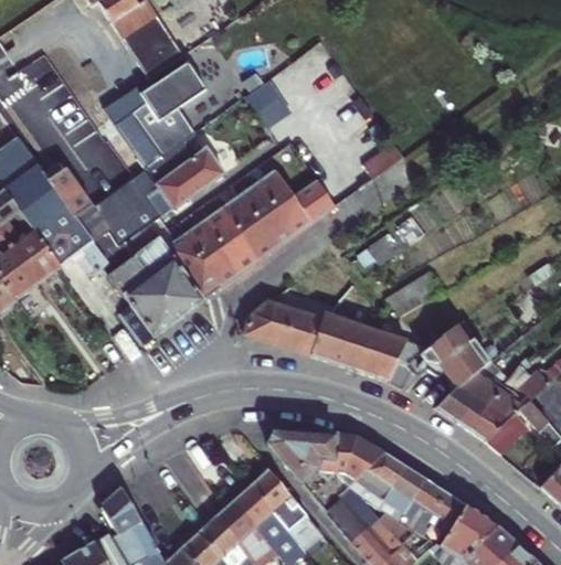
[(124,40),(159,18),(147,0),(88,0),(94,9),(101,4),(106,13),(124,40)]
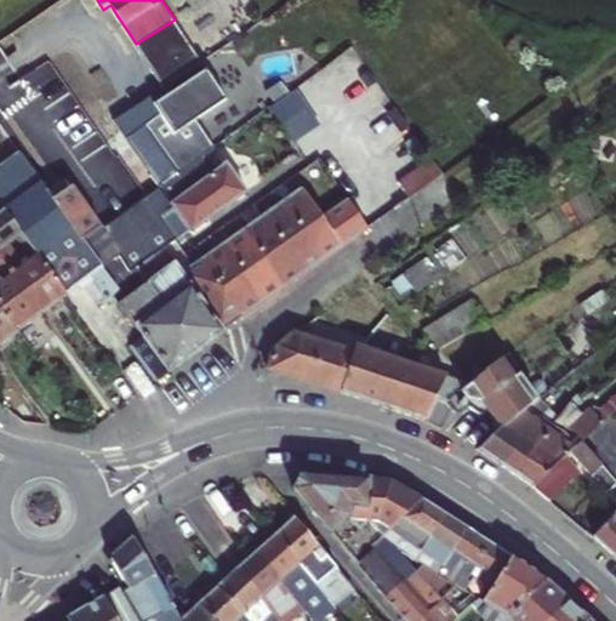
[(175,20),(136,44),(163,83),(200,57),(175,20)]
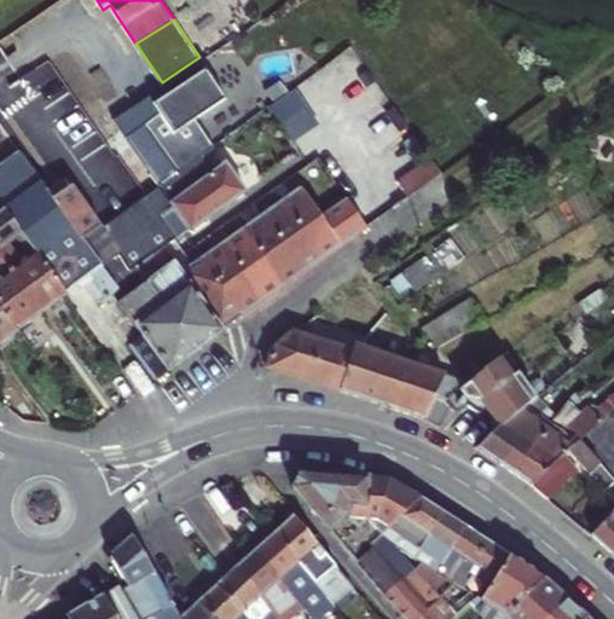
[(126,131),(163,181),(202,151),(180,120),(210,99),(190,69),(138,105),(146,116),(126,131)]
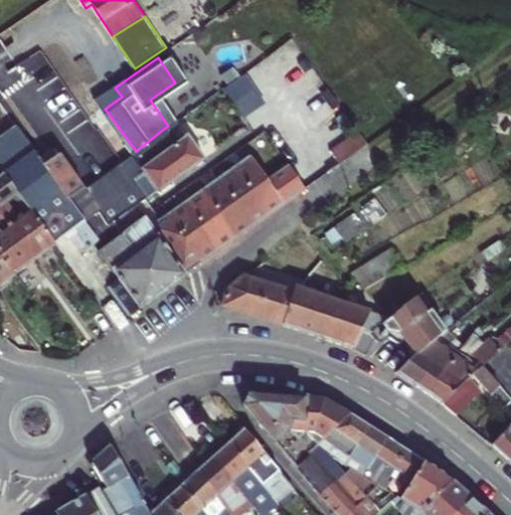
[(136,151),(144,163),(178,138),(168,126),(136,151)]
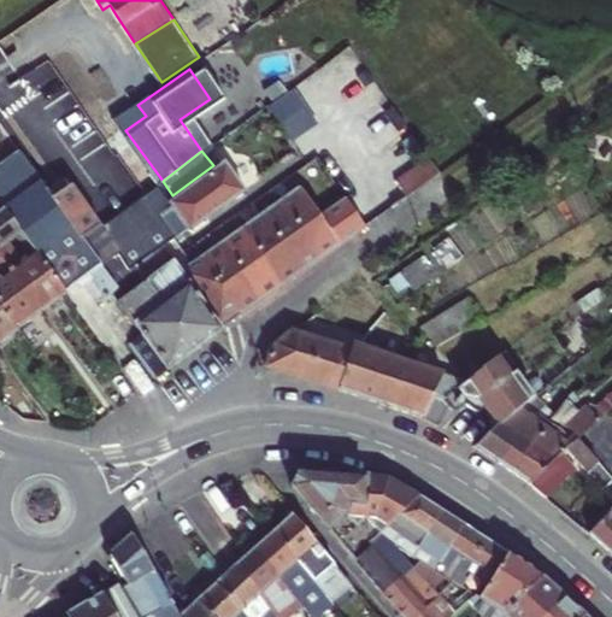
[(422,157),(433,171),(441,165),(430,151),(422,157)]
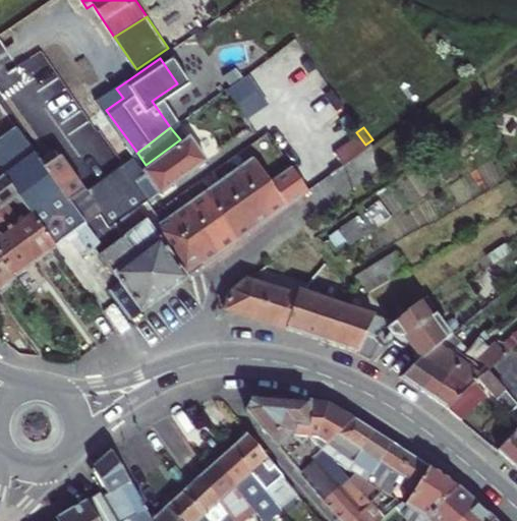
[(335,142),(345,159),(365,145),(356,132),(354,129),(335,142)]
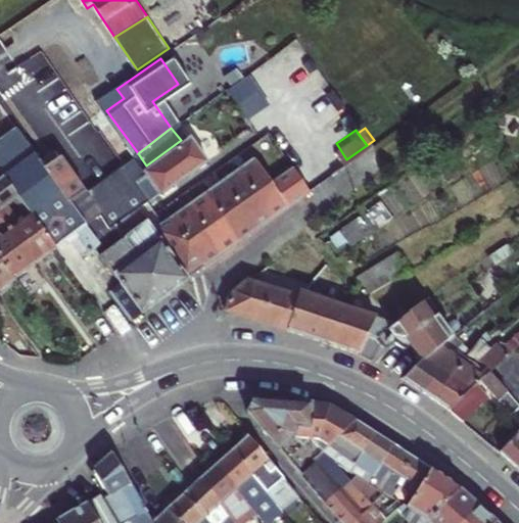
[(181,140),(146,165),(146,167),(134,176),(149,199),(160,191),(161,193),(206,160),(187,135),(181,140)]
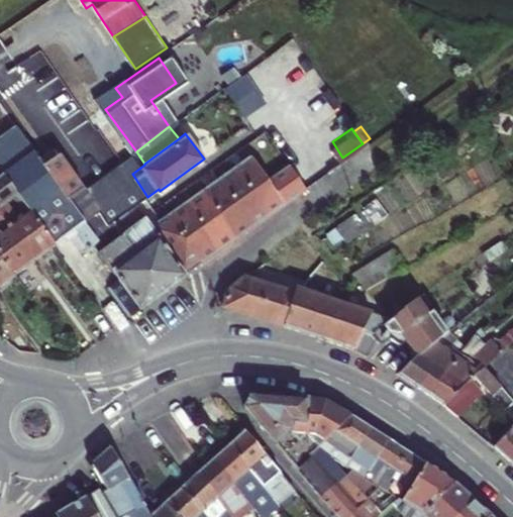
[(116,219),(139,202),(147,197),(132,174),(144,165),(144,164),(136,151),(109,172),(87,188),(78,177),(60,151),(44,163),(34,149),(6,171),(21,189),(32,206),(60,241),(67,236),(73,231),(88,250),(96,245),(92,240),(97,235),(87,221),(103,210),(112,222),(116,219)]
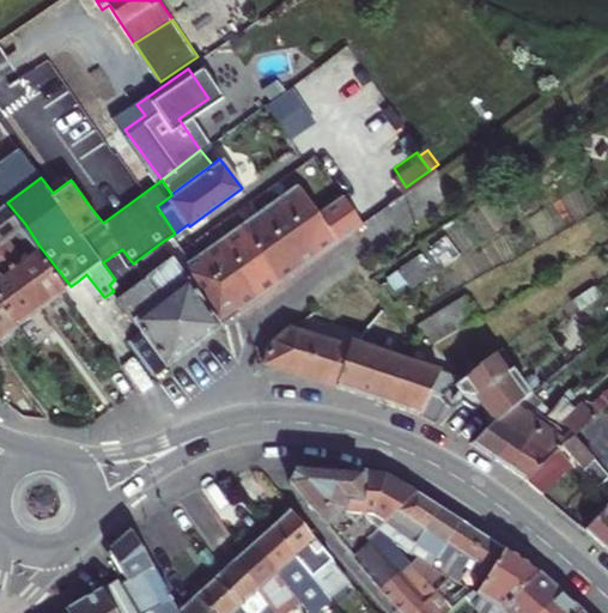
[(138,260),(195,340),(206,332),(228,316),(243,304),(259,293),(274,283),(290,269),(308,258),(363,217),(345,192),(336,199),(321,210),(303,186),(299,180),(183,265),(165,240),(138,260)]
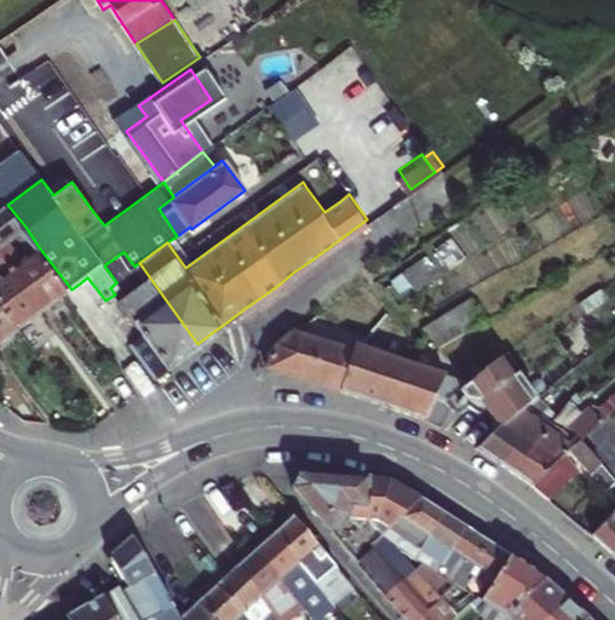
[(121,194),(93,212),(104,225),(131,206),(121,194)]
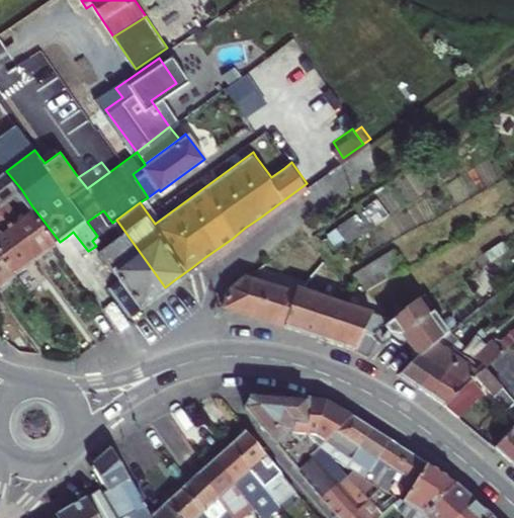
[(0,175),(0,204),(0,205),(8,199),(21,189),(6,171),(0,175)]
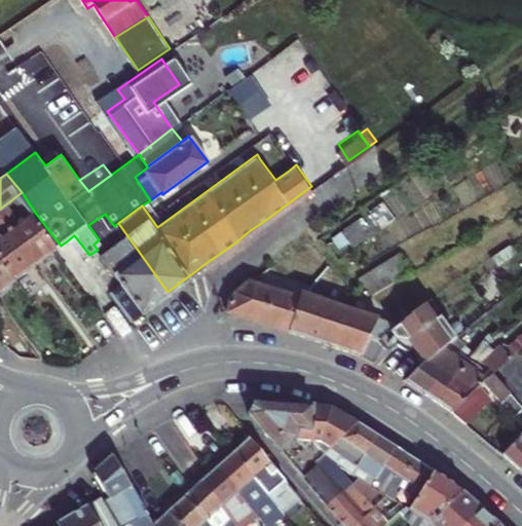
[(8,202),(0,209),(39,261),(40,262),(46,257),(60,247),(61,246),(33,210),(21,219),(8,202)]
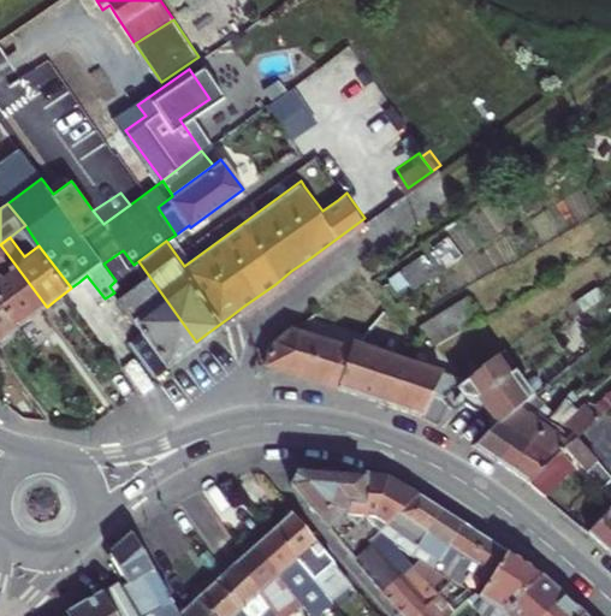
[(46,306),(0,244),(0,266),(4,271),(0,273),(0,294),(23,324),(35,315),(47,307),(46,306)]
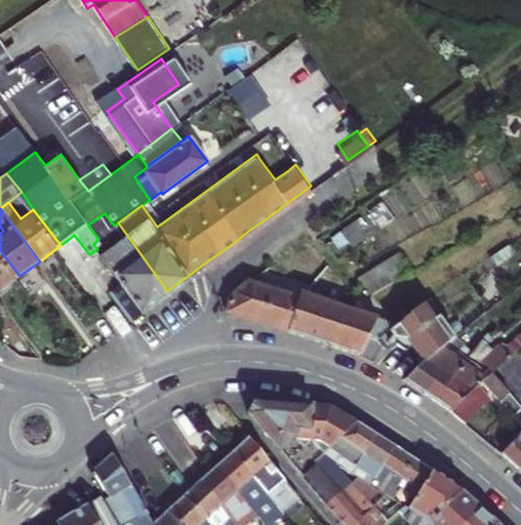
[(102,246),(124,278),(146,308),(151,304),(167,291),(118,223),(114,226),(105,213),(88,225),(98,239),(93,244),(97,249),(102,246)]
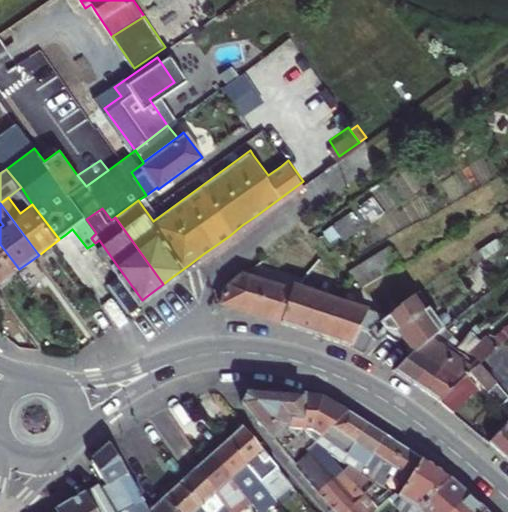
[(19,269),(0,244),(0,284),(9,278),(19,269)]
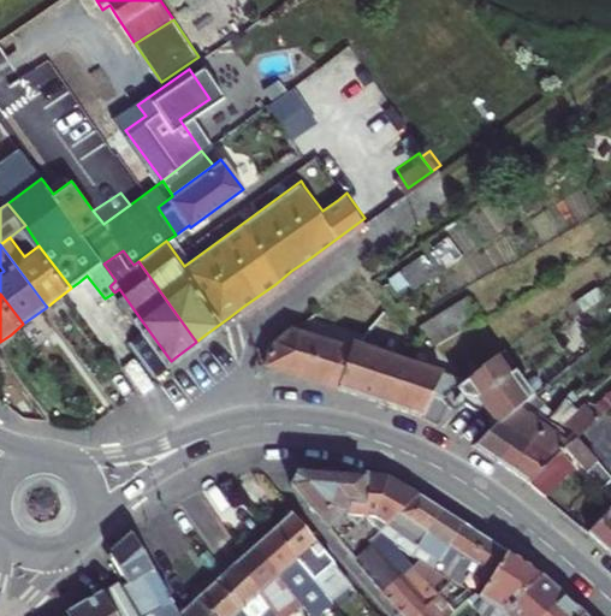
[(371,325),(389,306),(380,298),(362,318),(371,325)]
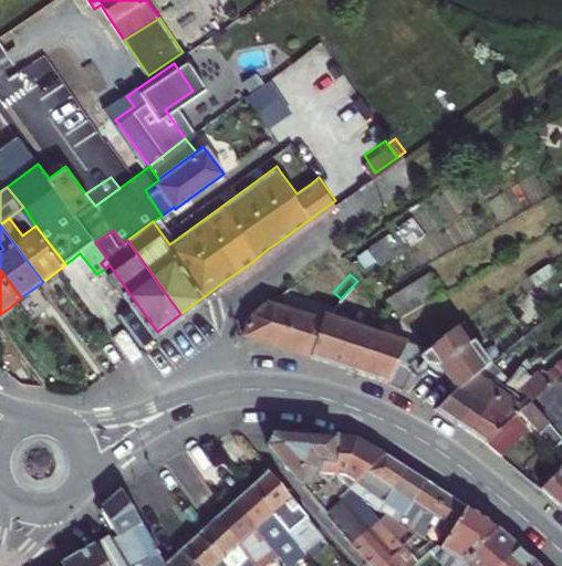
[(257,310),(247,328),(268,336),(283,341),(299,307),(282,302),(300,290),(293,281),(271,296),(257,310)]
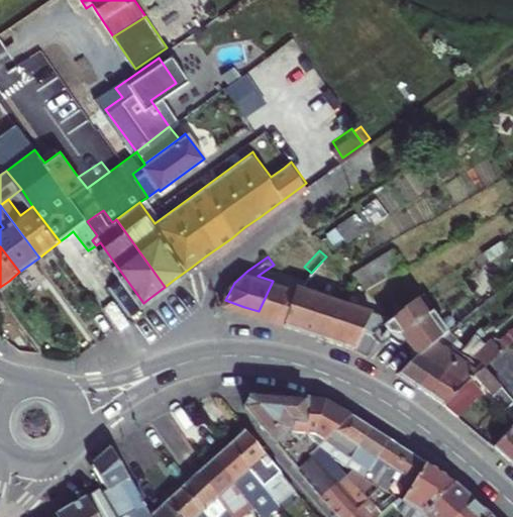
[(326,256),(311,273),(318,280),(333,264),(326,256)]
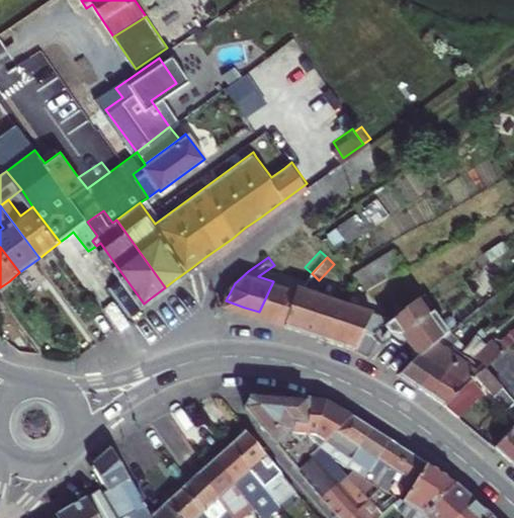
[(144,304),(122,274),(110,283),(133,312),(144,304)]
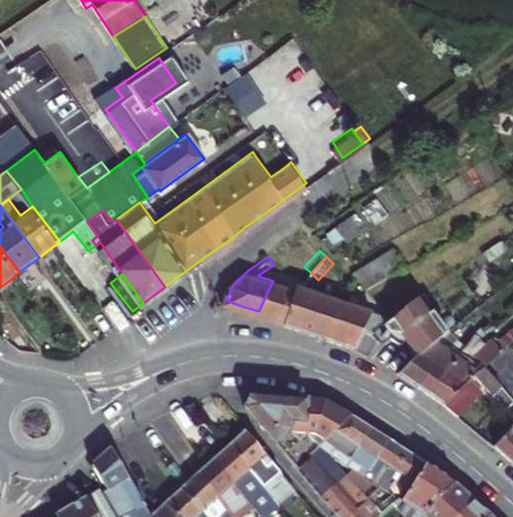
[(285,320),(295,288),(273,281),(259,311),(276,317),(285,320)]
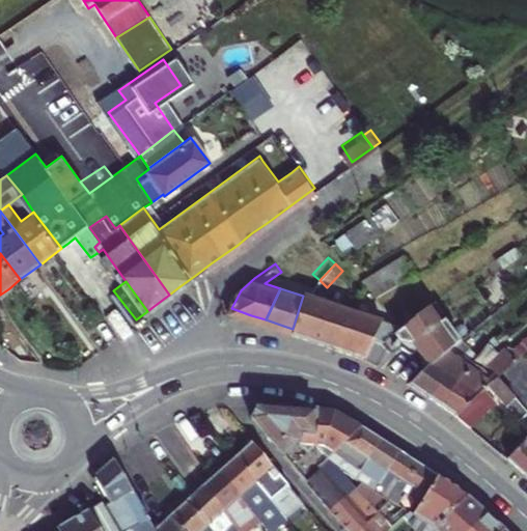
[(303,296),(293,329),(317,337),(336,343),(351,305),(307,292),(305,292),(303,296)]
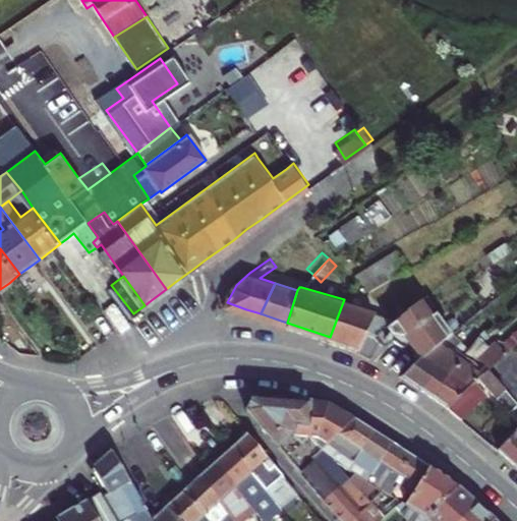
[(390,336),(401,335),(406,341),(420,354),(421,353),(424,354),(445,338),(449,335),(433,315),(435,313),(422,298),(410,307),(382,327),(390,336)]
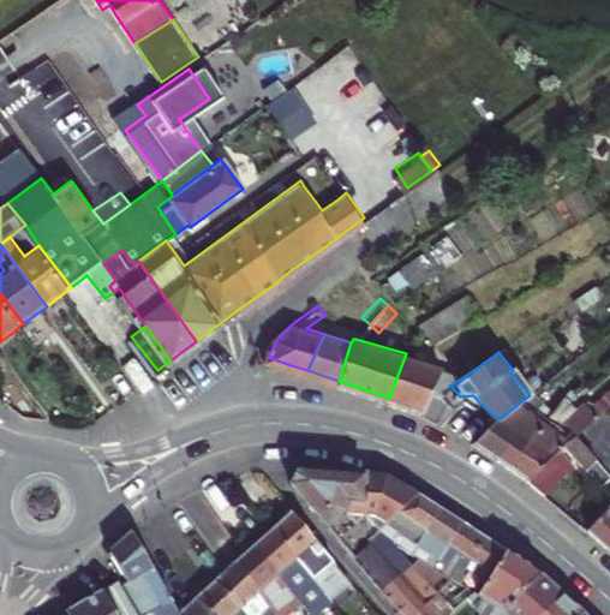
[(412,406),(424,410),(440,386),(446,390),(450,386),(484,363),(476,356),(456,369),(406,353),(389,398),(412,406)]
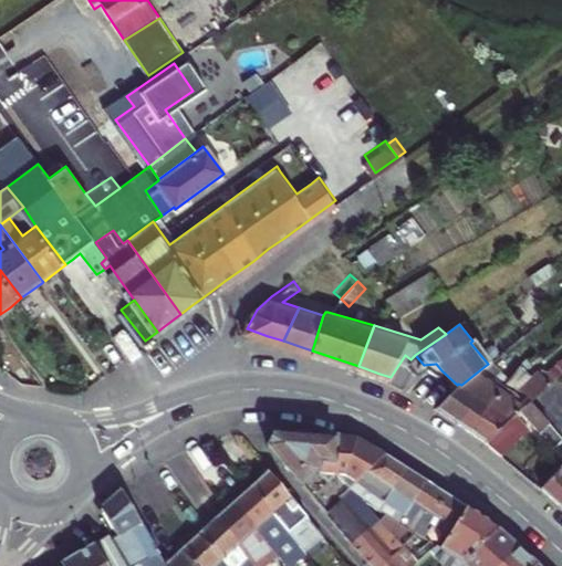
[(523,345),(518,339),(505,349),(489,363),(497,369),(523,345)]
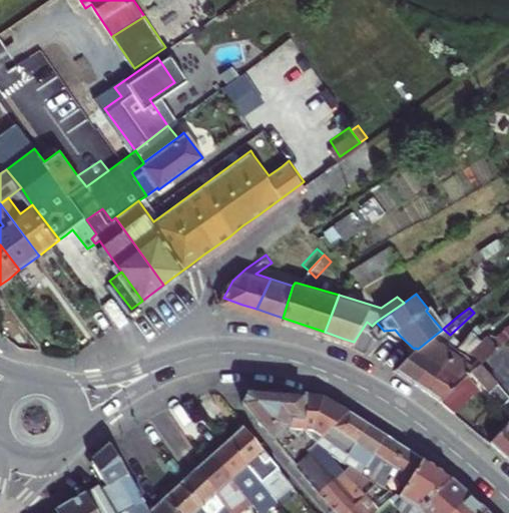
[(367,322),(354,342),(367,350),(377,333),(372,326),(367,322)]
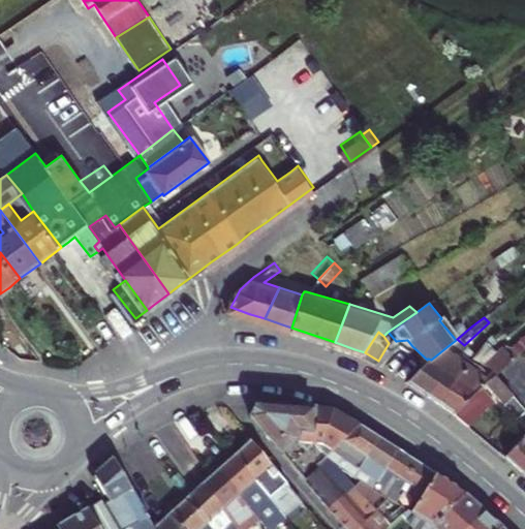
[(485,366),(474,359),(463,376),(455,372),(437,397),(450,404),(457,408),(483,384),(497,371),(524,344),(524,339),(522,337),(512,346),(508,342),(485,366)]
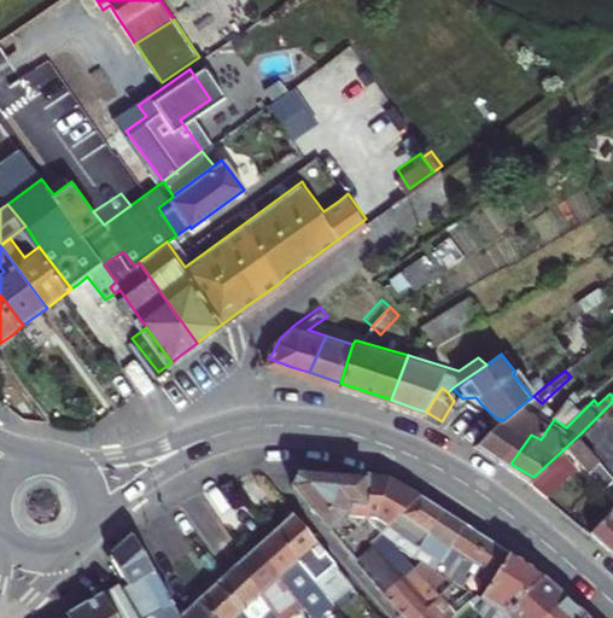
[(541,439),(554,419),(527,401),(503,421),(500,419),(477,442),(491,452),(511,464),(531,435),(541,439)]
